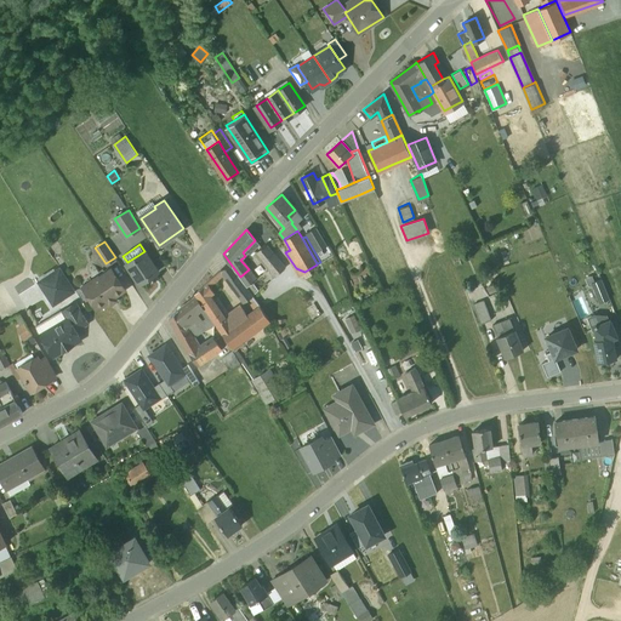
[(266,244),(257,251),(263,258),(272,251),(266,244)]
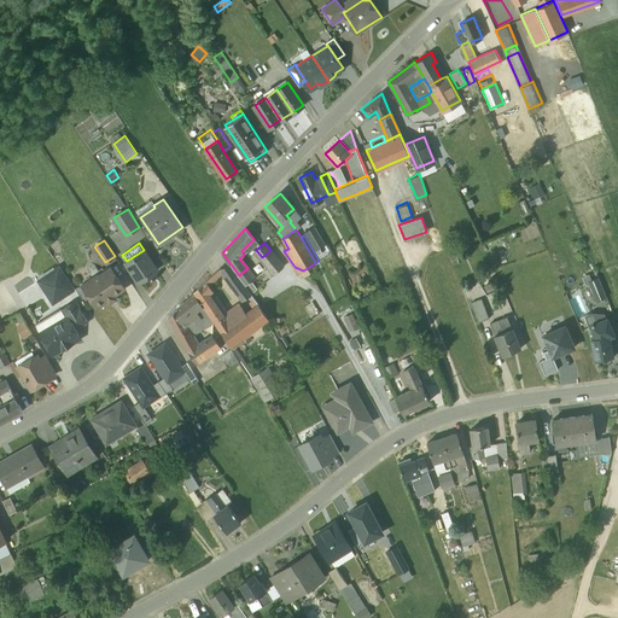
[(144,250),(127,261),(139,280),(156,269),(144,250)]
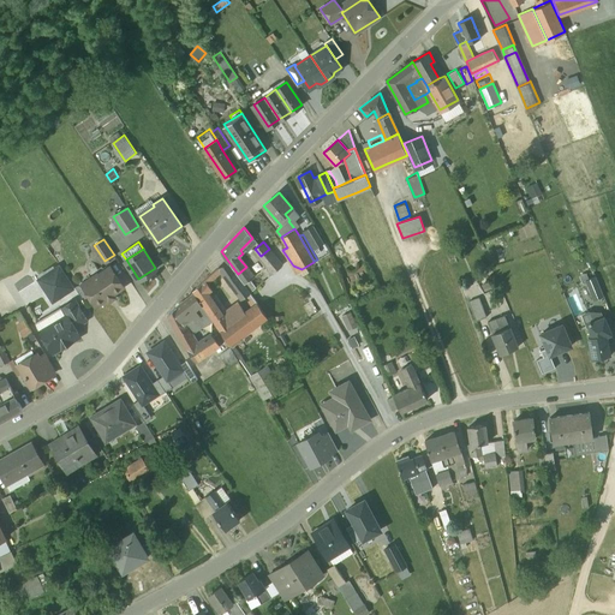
[(282,266),(269,249),(261,256),(274,273),(282,266)]
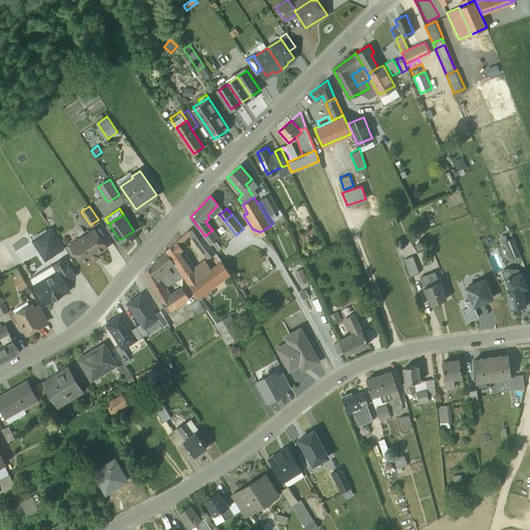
[(196,224),(188,230),(195,239),(202,232),(196,224)]
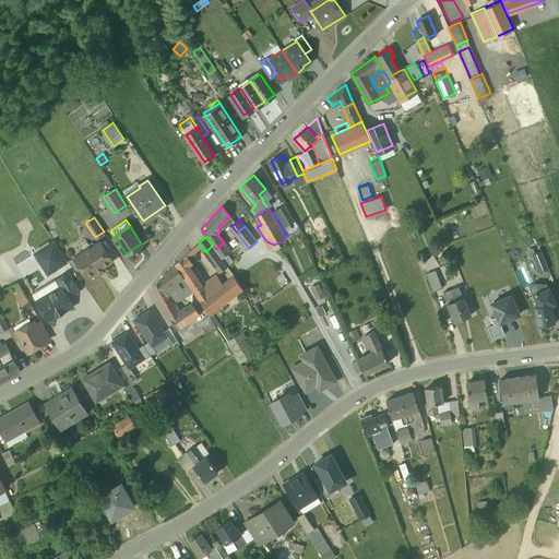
[(55,240),(35,252),(48,273),(68,260),(55,240)]
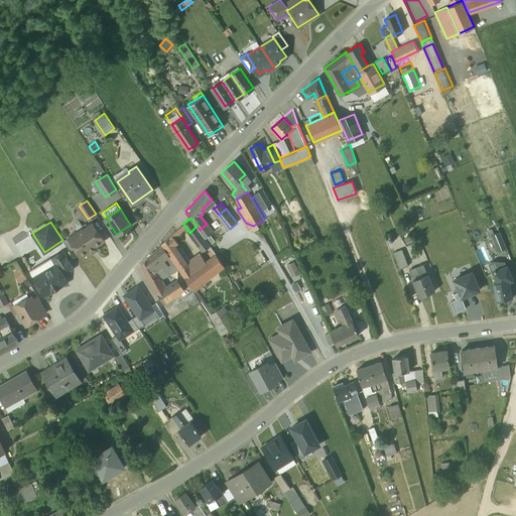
[(93,223),(70,239),(81,255),(104,239),(93,223)]
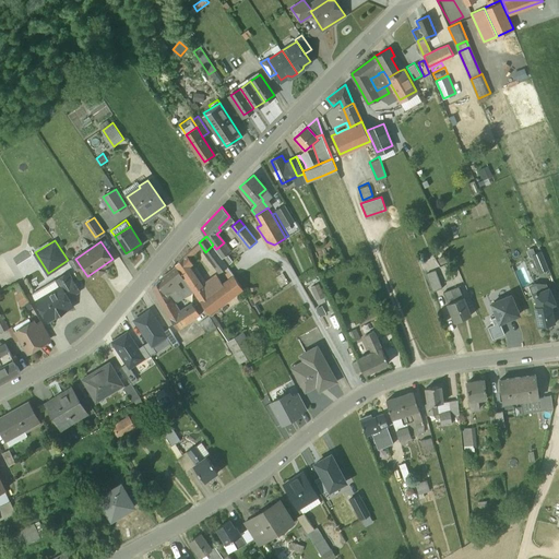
[(230,252),(224,242),(216,249),(223,258),(230,252)]
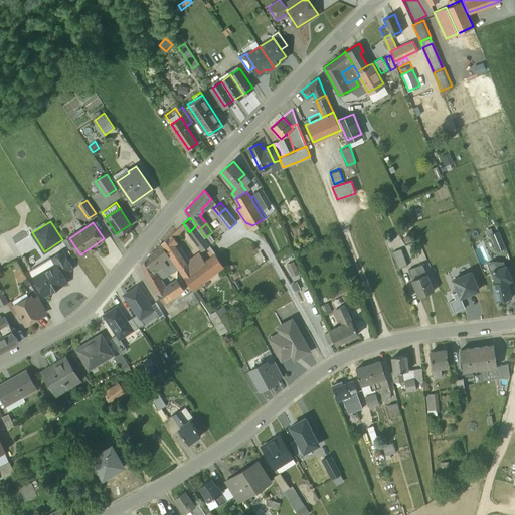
[(196,225),(189,232),(203,249),(210,244),(209,243),(205,237),(199,229),(196,225)]
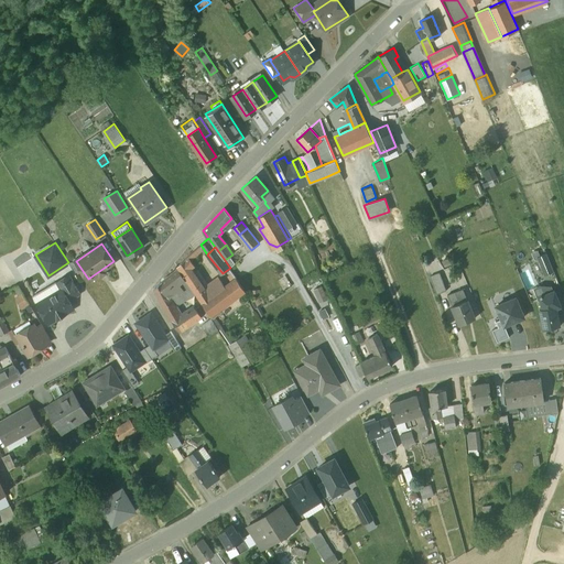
[(523,249),(514,252),(518,259),(525,256),(523,249)]
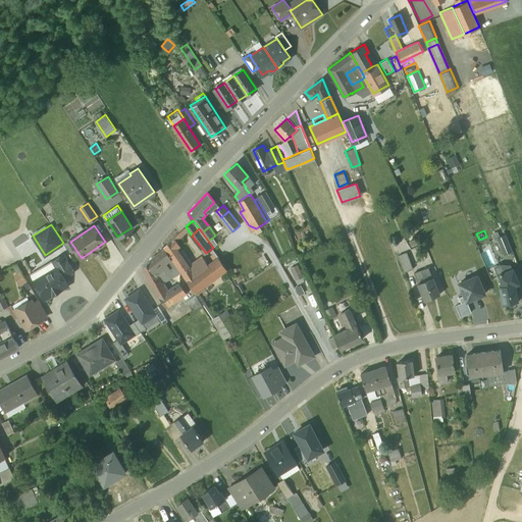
[(506,231),(497,236),(504,252),(512,249),(506,231)]
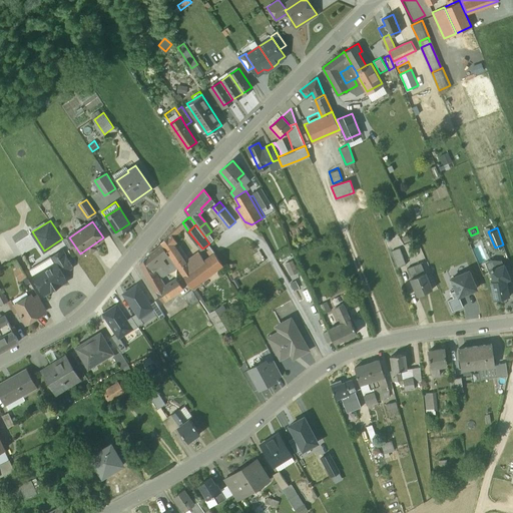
[(211,231),(204,236),(208,242),(216,236),(211,231)]
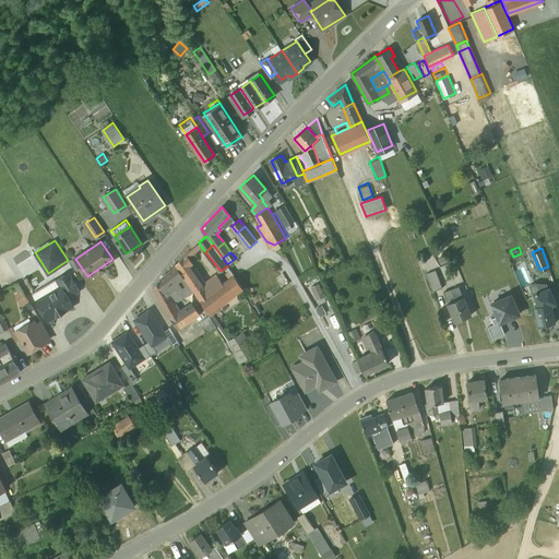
[(187,253),(176,263),(197,293),(200,290),(199,288),(203,284),(203,283),(193,269),(195,265),(187,253)]
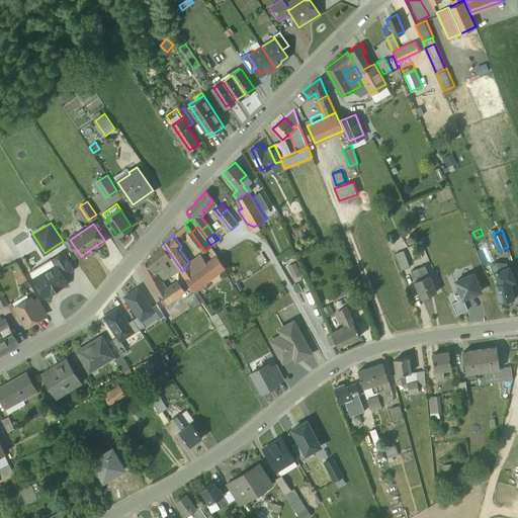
[(164,246),(149,258),(154,266),(166,257),(170,255),(164,246)]
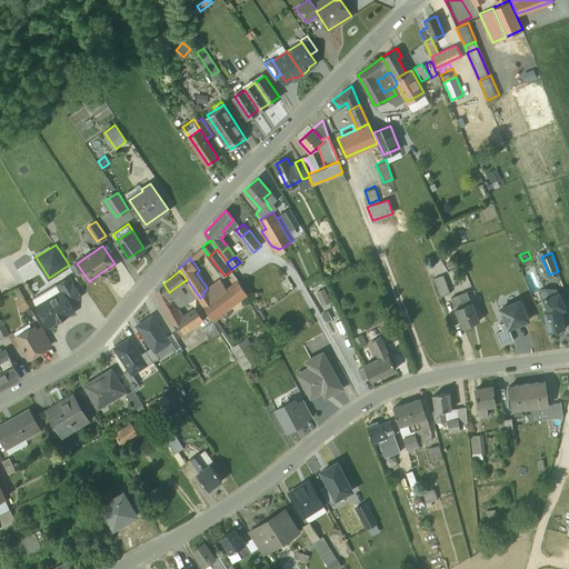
[(443,272),(433,276),(440,293),(450,290),(443,272)]
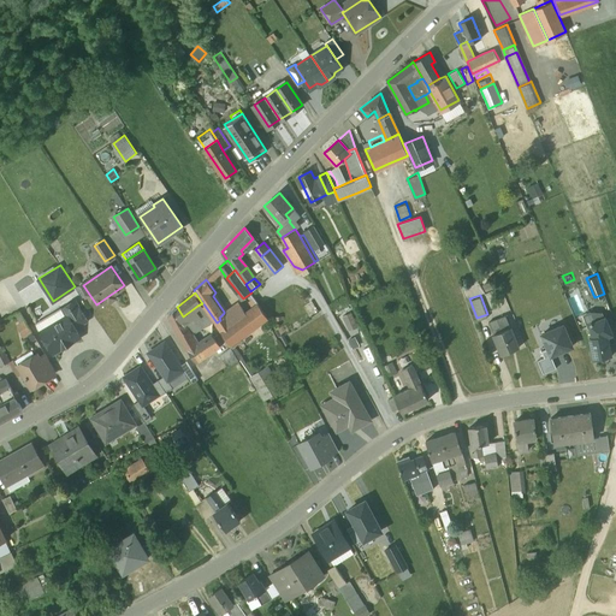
[(88,320),(75,301),(63,308),(66,314),(67,314),(76,327),(88,320)]
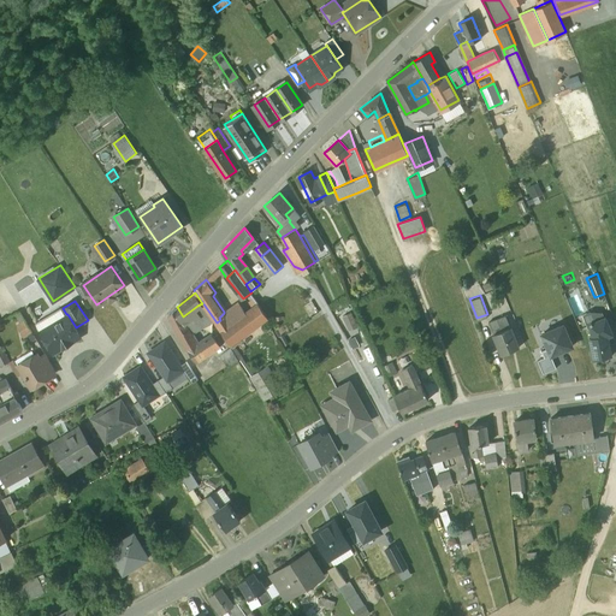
[(240,301),(224,312),(224,313),(225,313),(219,318),(220,320),(217,323),(220,330),(246,311),(240,301)]
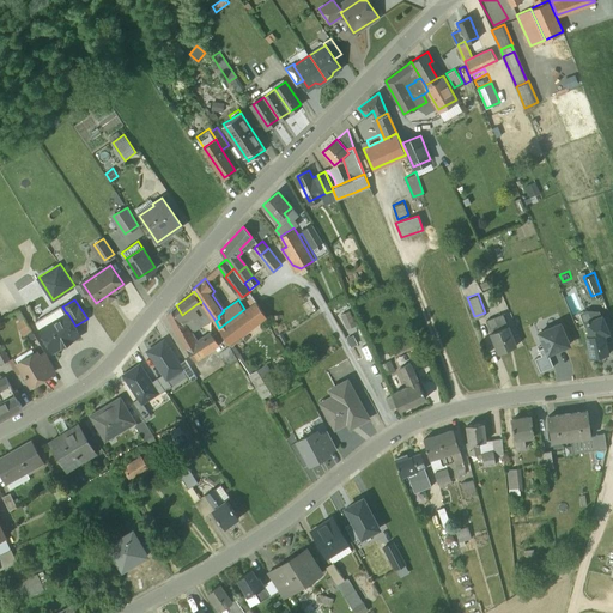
[(266,314),(258,301),(252,304),(261,317),(266,314)]
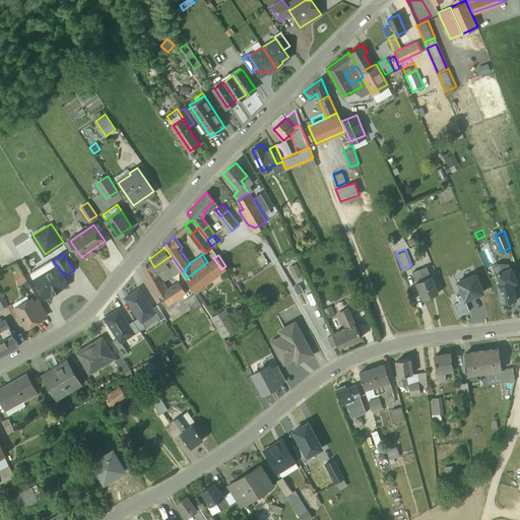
[(207,262),(186,278),(194,289),(202,283),(221,269),(213,258),(207,262)]
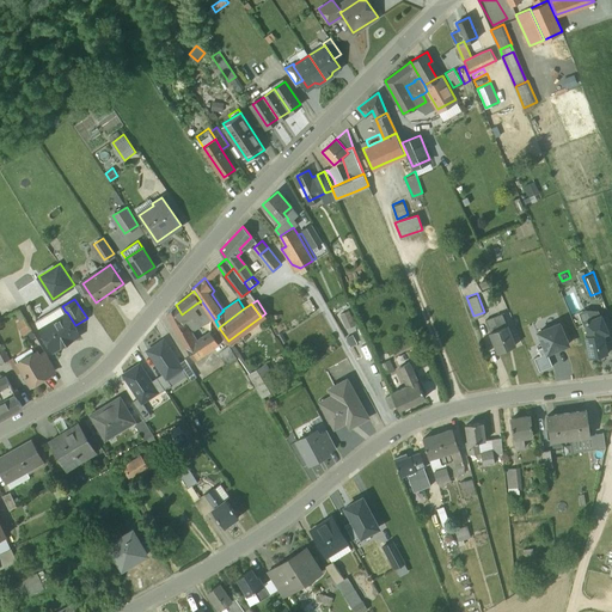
[(182,314),(176,305),(167,312),(183,340),(193,334),(182,314)]
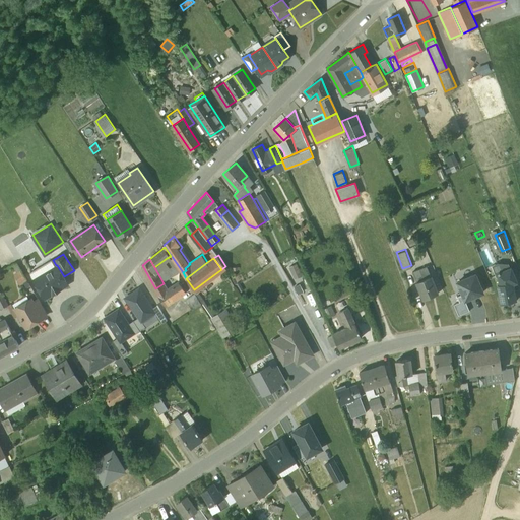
[(427,263),(412,269),(416,279),(431,273),(427,263)]
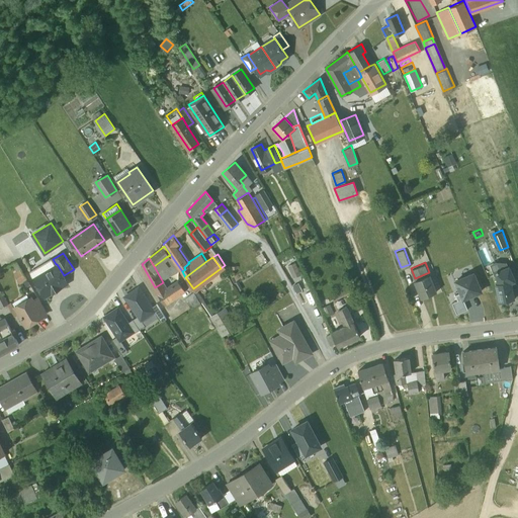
[(56,264),(33,277),(45,295),(52,291),(53,290),(53,289),(52,288),(58,285),(59,285),(60,286),(61,286),(68,282),(64,275),(57,264),(56,264)]
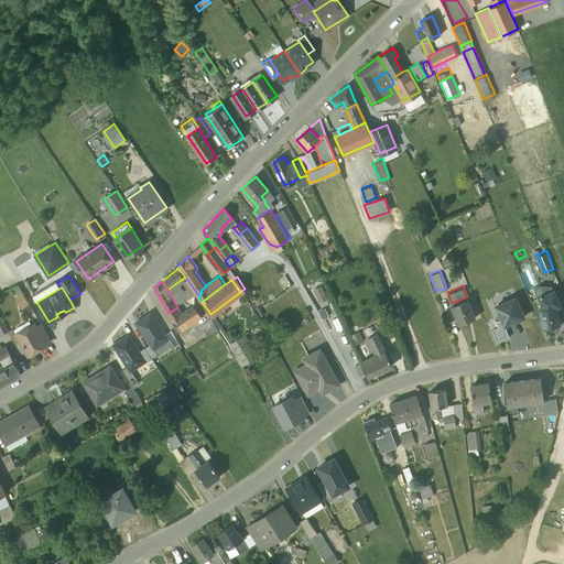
[(554,288),(542,293),(542,292),(540,292),(541,293),(540,294),(542,306),(555,304),(555,305),(556,305),(561,303),(554,288)]
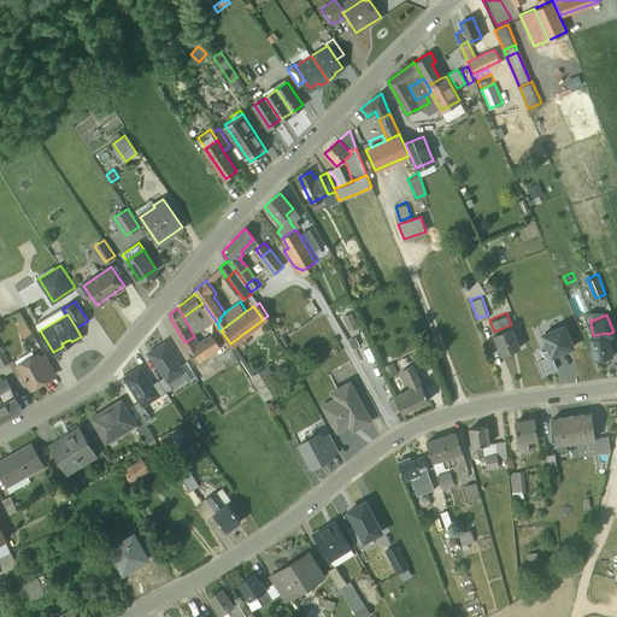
[(24,318),(17,323),(24,336),(31,331),(24,318)]
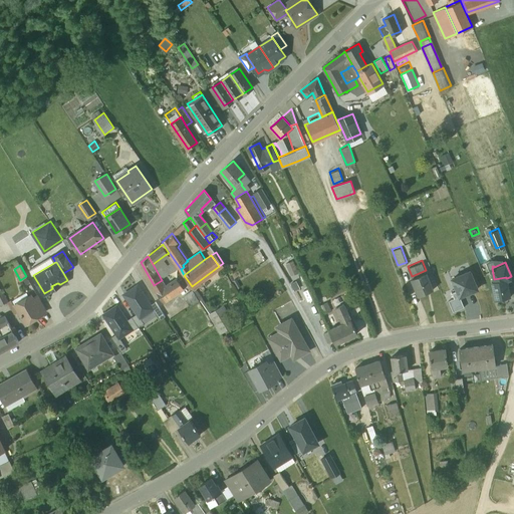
[(457,287),(460,293),(477,286),(470,268),(452,276),(457,287)]
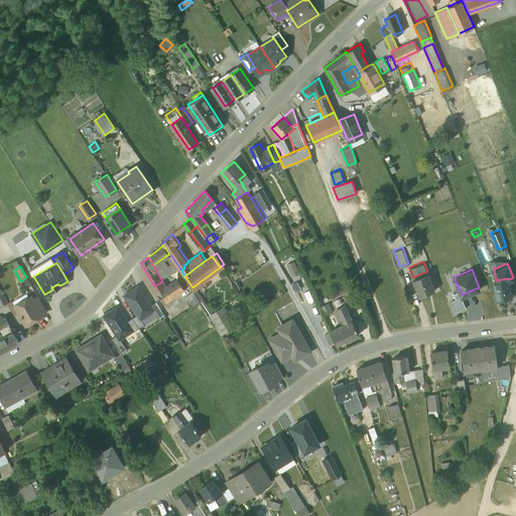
[(427,271),(413,277),(420,294),(434,288),(427,271)]
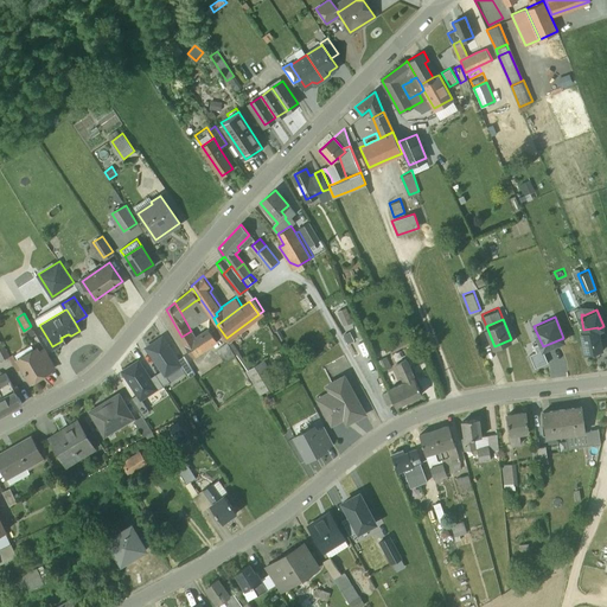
[(195,338),(185,343),(193,356),(217,339),(210,327),(195,338)]
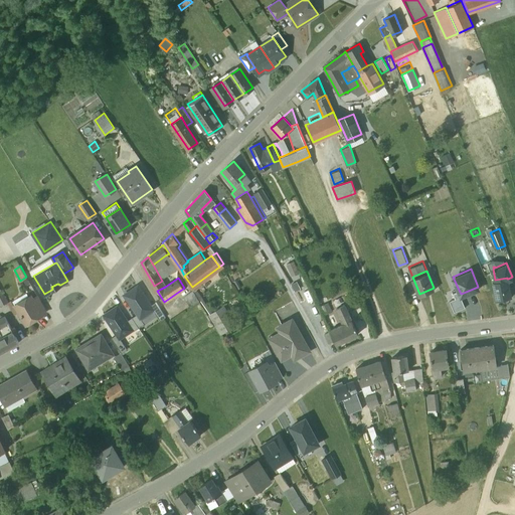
[(507,278),(495,280),(493,280),(496,297),(498,297),(499,297),(503,296),(511,294),(508,279),(507,279),(507,278)]
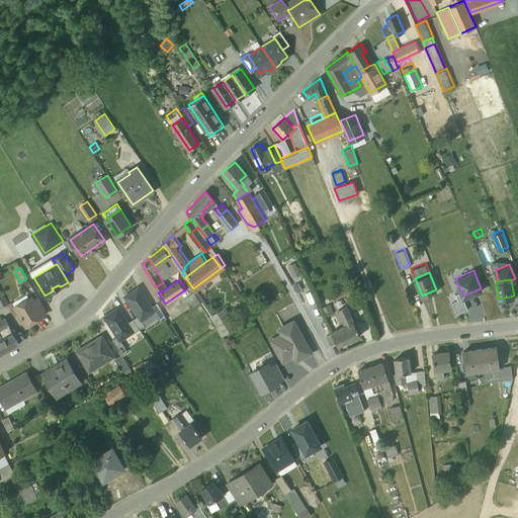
[(163,282),(155,287),(158,292),(166,288),(163,282)]
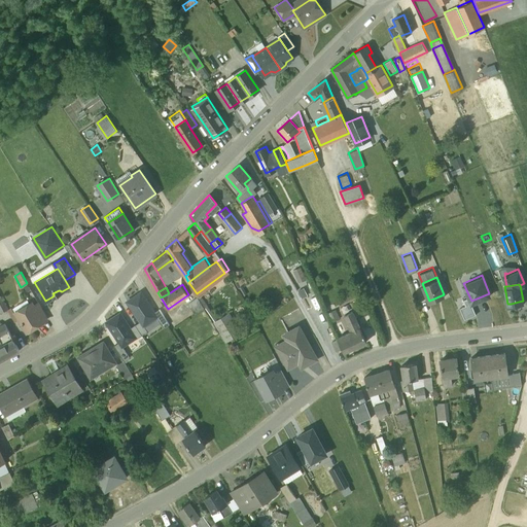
[(154,311),(141,291),(128,301),(141,320),(143,325),(144,324),(156,316),(157,316),(154,311)]
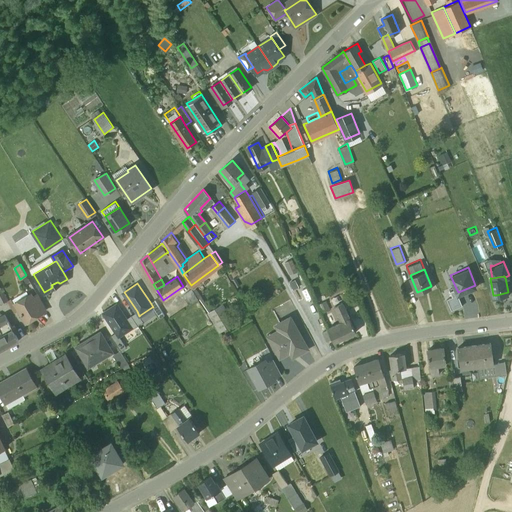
[(197,296),(191,288),(184,292),(190,301),(197,296)]
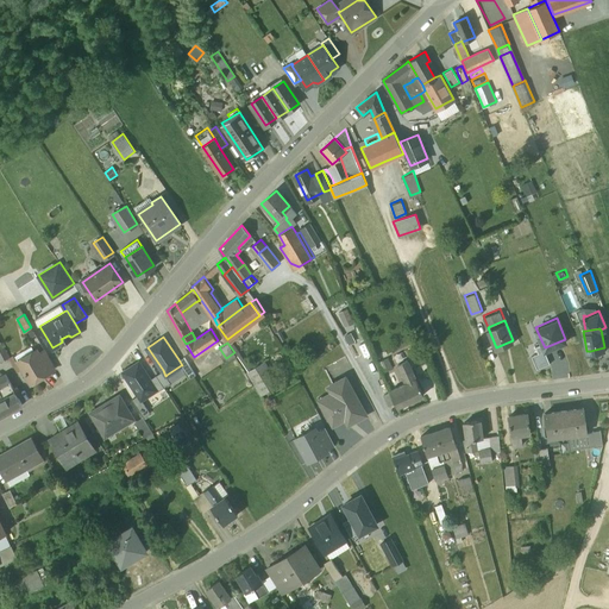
[(531,353),(537,366),(550,362),(545,347),(539,351),(531,353)]
